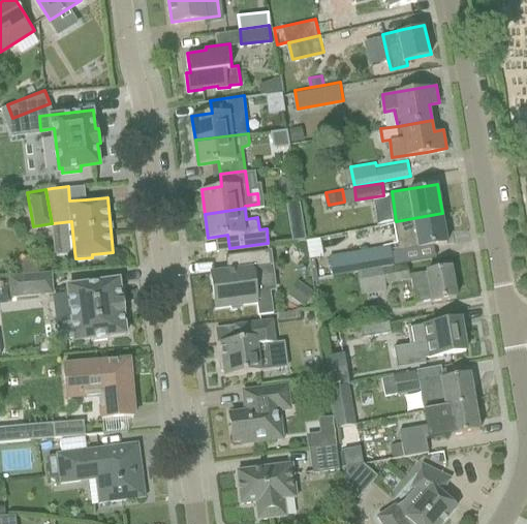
[(399,249),(447,241),(442,213),(396,221),(399,249)]
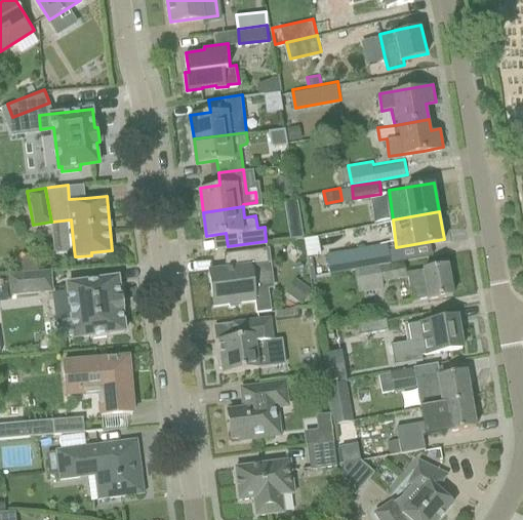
[(391,262),(388,243),(327,251),(330,273),(391,262)]
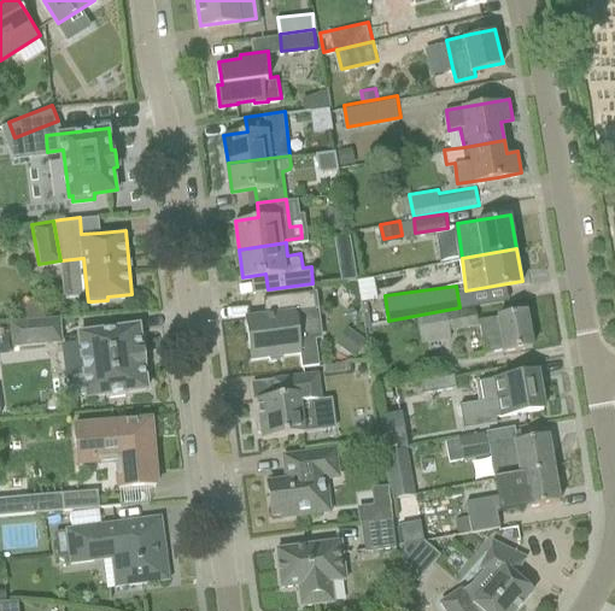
[(317,307),(315,289),(275,294),(277,311),(247,315),(252,357),(302,351),(299,336),(321,334),(317,307)]
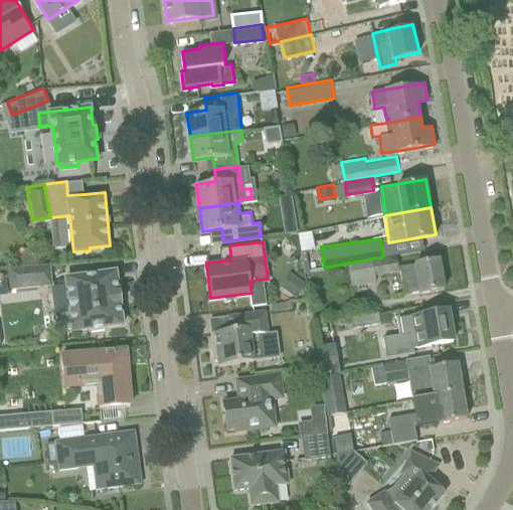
[(377,273),(399,270),(396,255),(383,257),(324,268),(350,265),(353,284),(378,281),(377,273)]
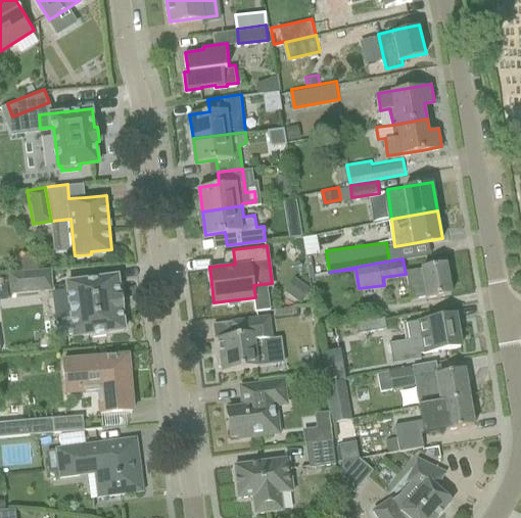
[(427,296),(452,292),(446,263),(408,269),(412,295),(426,293),(427,296)]
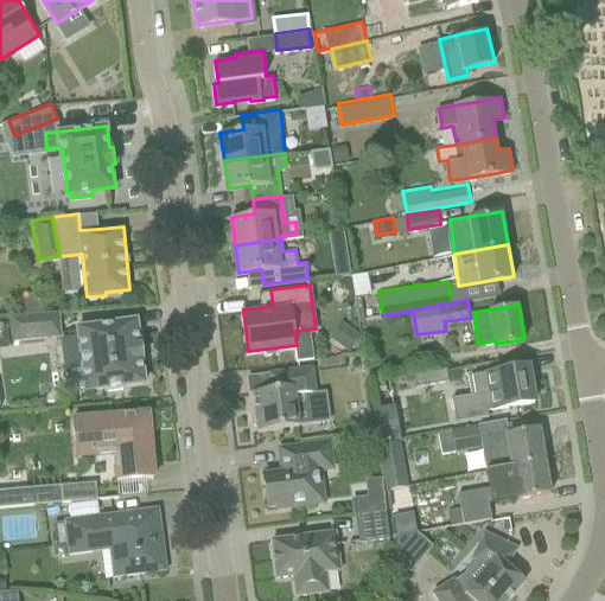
[(63,334),(61,309),(46,311),(27,313),(11,314),(13,339),(63,334)]
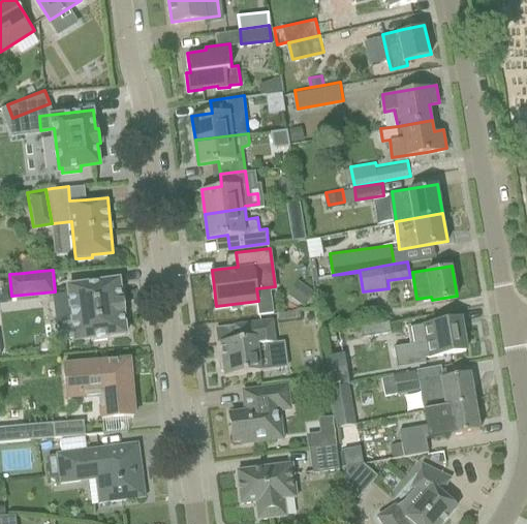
[(99,280),(67,284),(72,339),(94,336),(94,339),(109,337),(109,334),(127,332),(126,324),(128,324),(126,311),(124,311),(120,278),(99,280)]
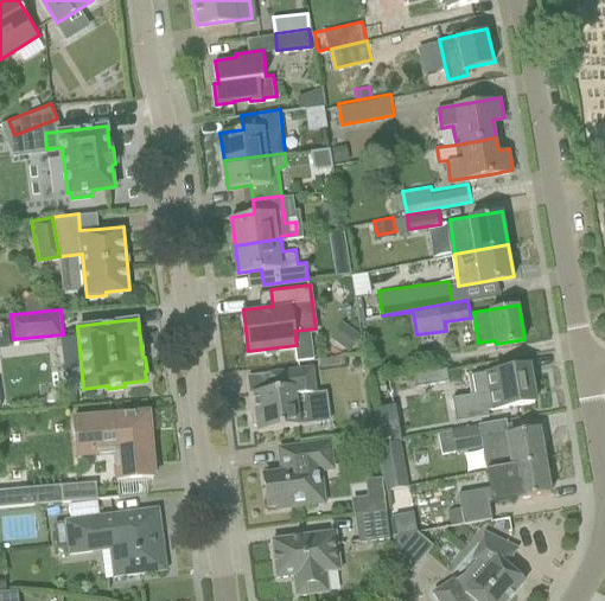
[(256,410),(253,413),(254,422),(258,424),(259,429),(282,426),(299,424),(317,422),(313,391),(319,390),(316,364),(293,368),(271,370),(271,371),(273,388),(254,390),(256,410)]
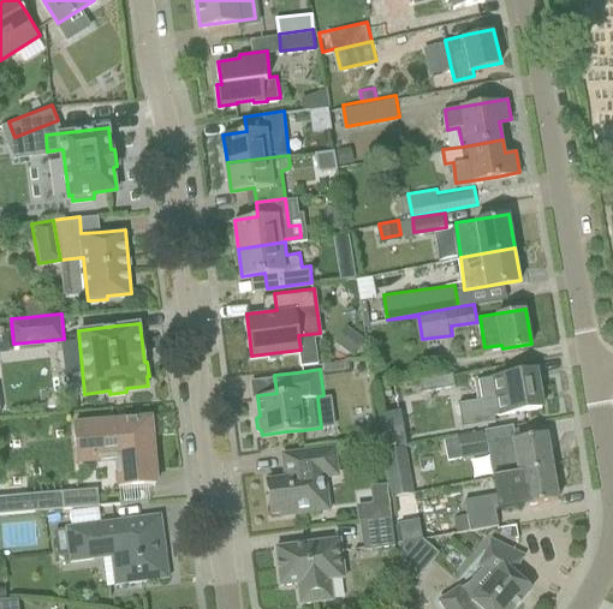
[(495,413),(542,405),(536,369),(495,376),(499,394),(458,401),(463,427),(497,421),(495,413)]
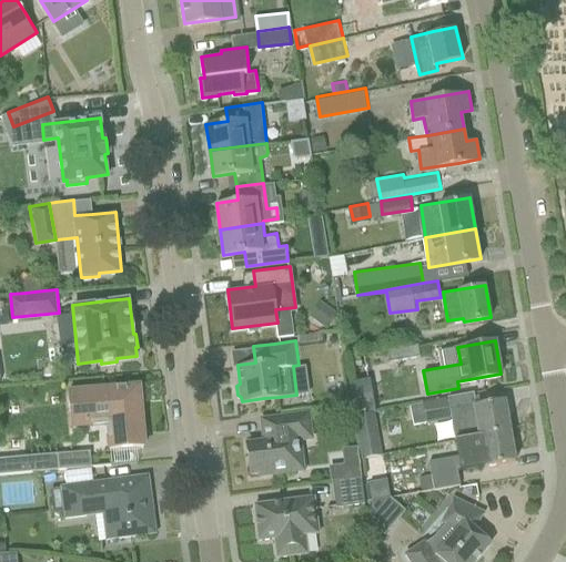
[(391,360),(421,355),(418,344),(388,348),(391,360)]
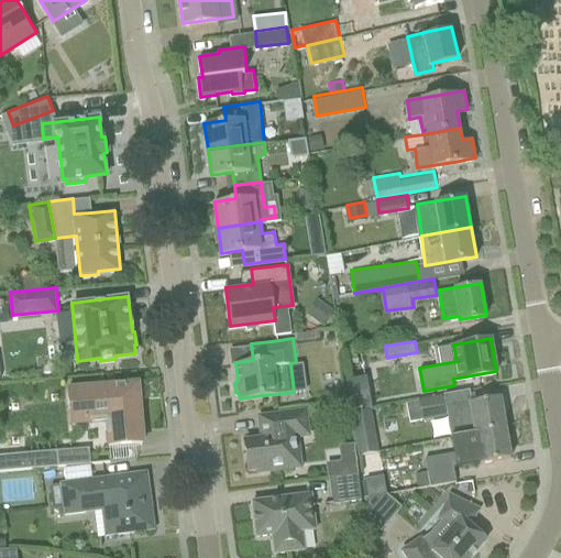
[(364,374),(347,378),(353,409),(370,406),(364,374)]
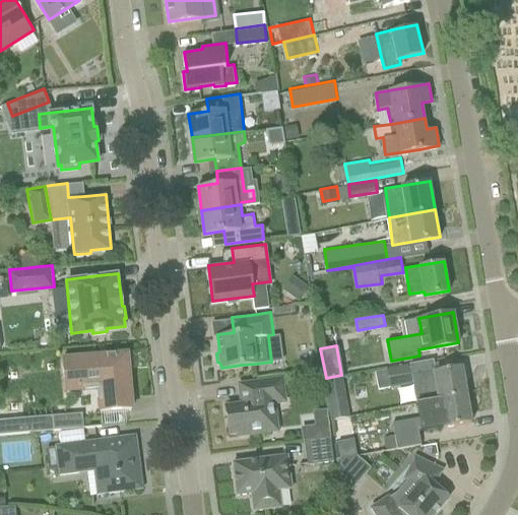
[(99,408),(132,407),(128,352),(63,359),(65,388),(100,385),(101,398),(98,398),(99,408)]
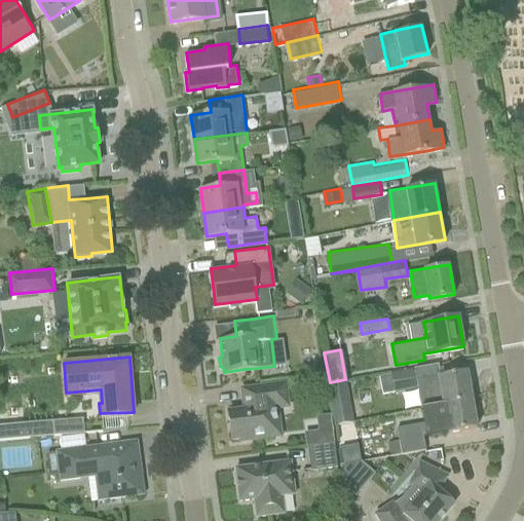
[(423,389),(419,391),(422,405),(421,405),(421,406),(422,406),(443,403),(473,397),(468,369),(421,377),(423,389)]
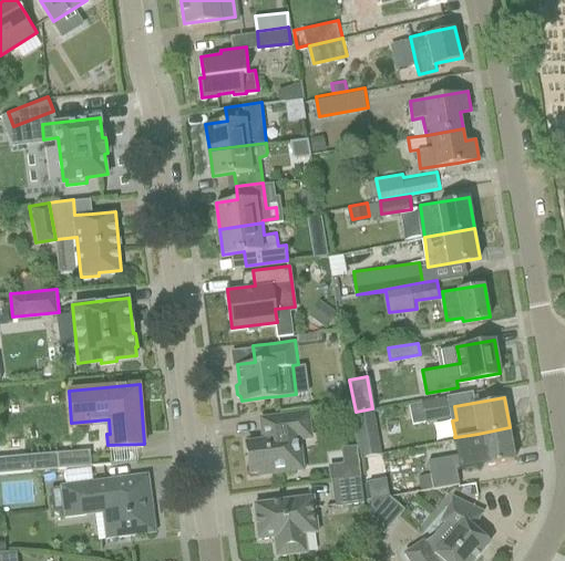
[(422,403),(411,405),(413,422),(424,421),(422,403)]
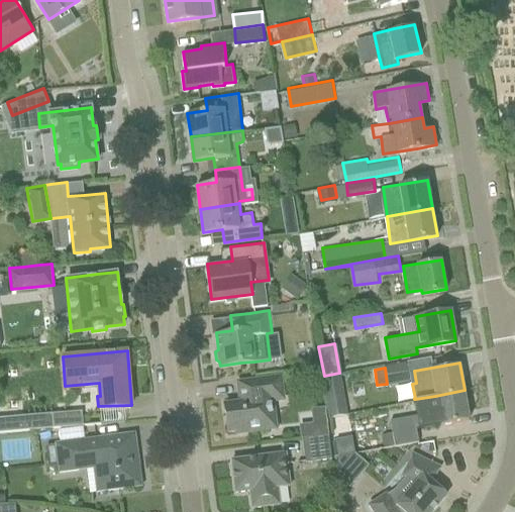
[(330,415),(348,411),(341,374),(322,378),(330,415)]
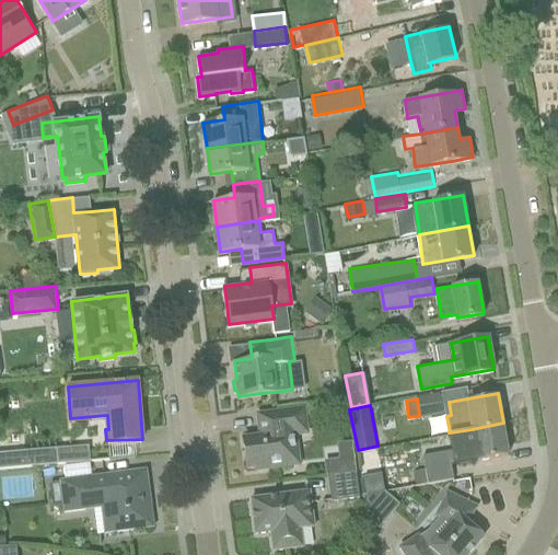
[(298,434),(311,431),(307,406),(258,412),(262,434),(244,436),(247,465),(257,464),(257,467),(301,462),(298,434)]
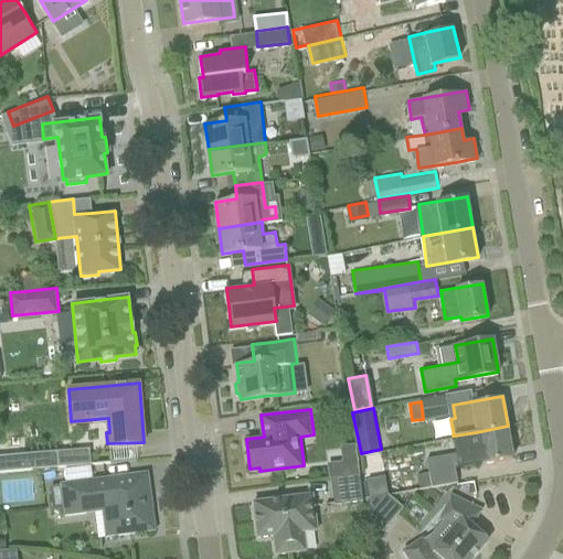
[(457,452),(427,457),(433,485),(459,481),(456,466),(481,462),(482,462),(513,457),(508,426),(476,432),(454,436),(454,437),(454,438),(457,452)]
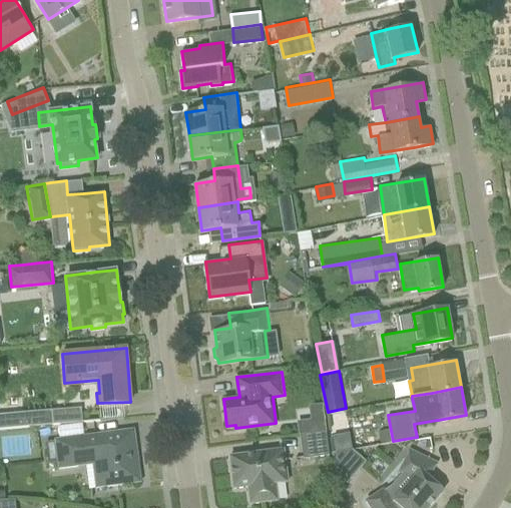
[(0,412),(0,427),(57,422),(56,408),(0,412)]
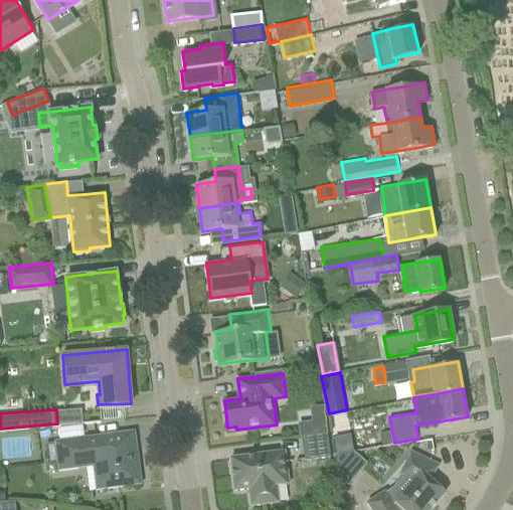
[(56,442),(47,443),(50,464),(59,463),(60,468),(94,464),(97,488),(122,484),(142,482),(135,430),(116,433),(56,440),(56,442)]
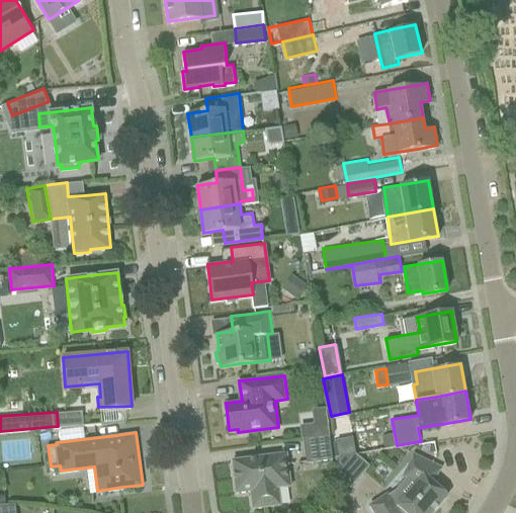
[(307,460),(333,456),(329,433),(304,437),(307,460)]
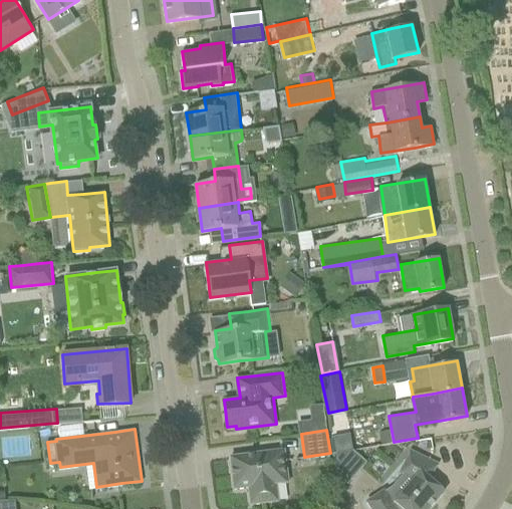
[(271,483),(289,481),(284,449),(231,456),(235,488),(249,486),(252,503),(273,500),(271,483)]
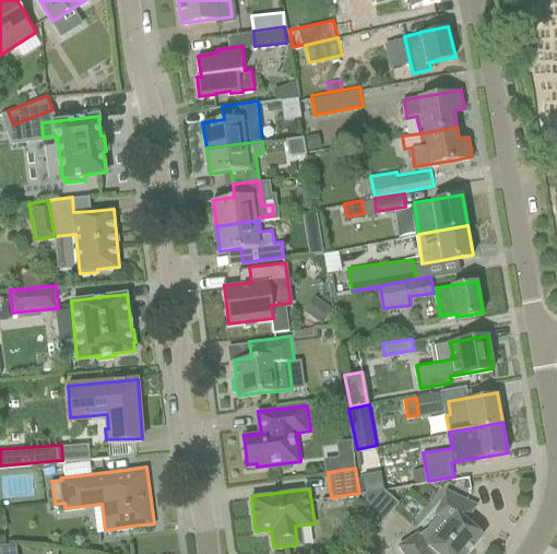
[(476,503),(448,488),(438,507),(442,509),(438,518),(427,529),(419,533),(418,532),(400,544),(405,553),(438,553),(439,553),(465,553),(483,533),(467,520),(476,503)]
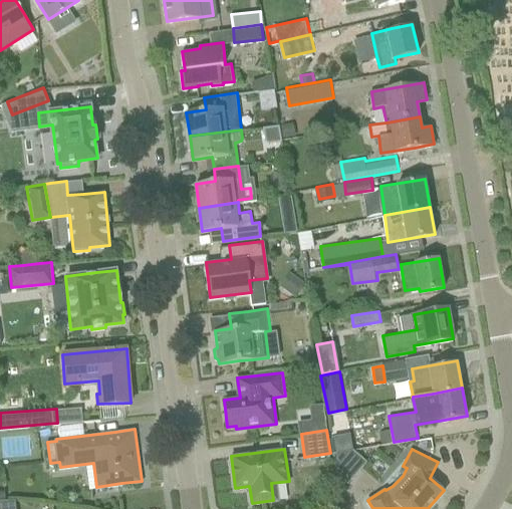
[(351,450),(332,454),(335,473),(351,450)]
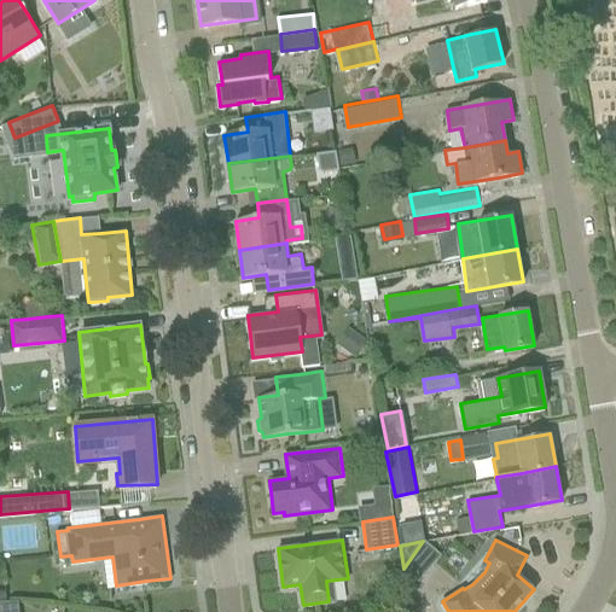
[(19,601),(0,602),(1,611),(21,611),(19,602),(19,601)]
